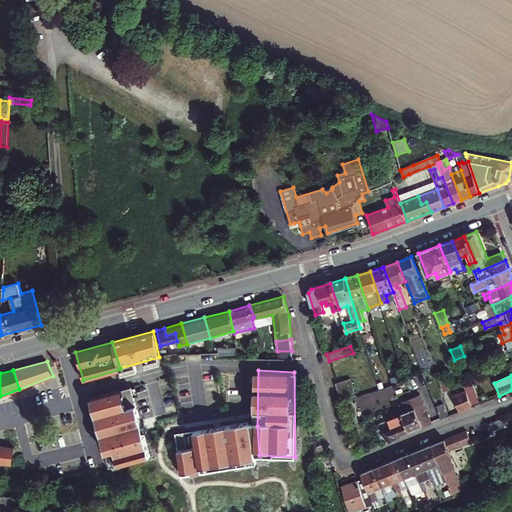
[(438,380),(444,392),(450,389),(445,377),(438,380)]
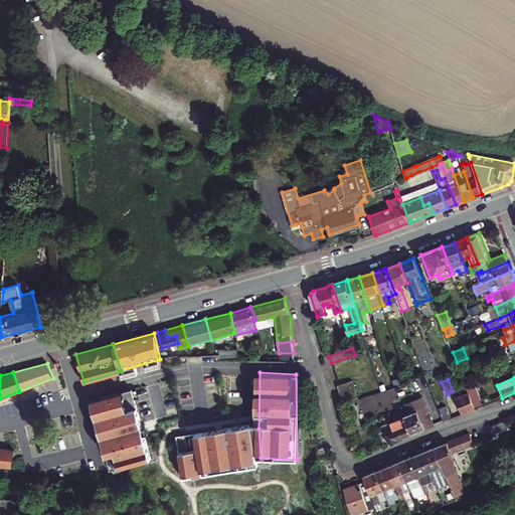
[(353,381),(338,385),(343,403),(359,398),(353,381)]
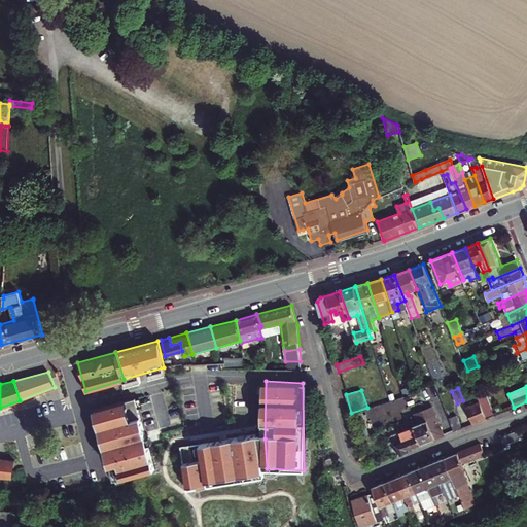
[(480,403),(486,419),(495,415),(487,395),(490,394),(489,391),(477,396),(480,403)]
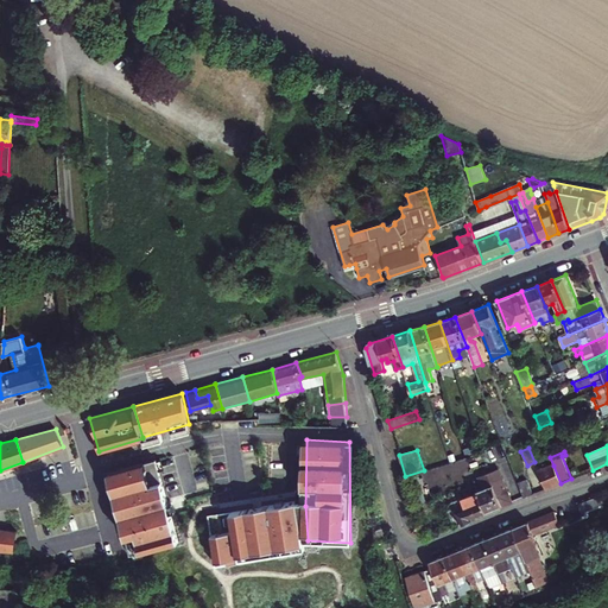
[(178,543),(156,460),(108,473),(131,556),(178,543)]
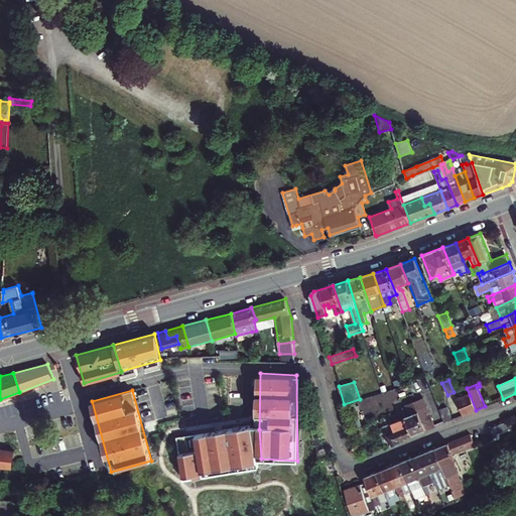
[(470,395),(457,400),(463,415),(476,410),(470,395)]
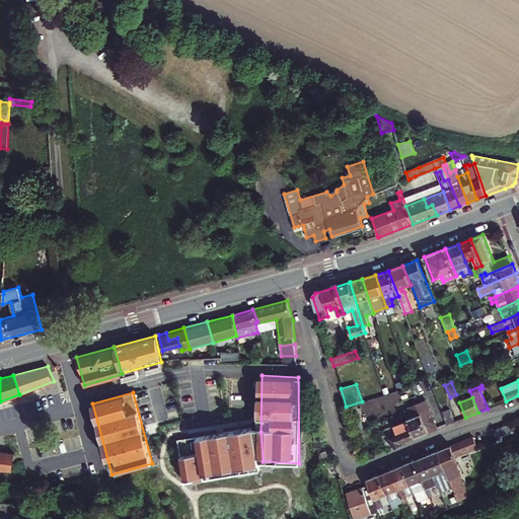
[(412,417),(408,419),(409,421),(415,437),(437,429),(425,400),(409,406),(412,417)]
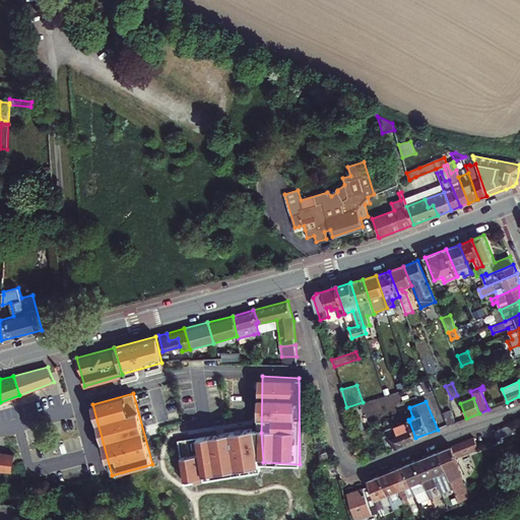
[(451,409),(444,412),(449,426),(456,423),(451,409)]
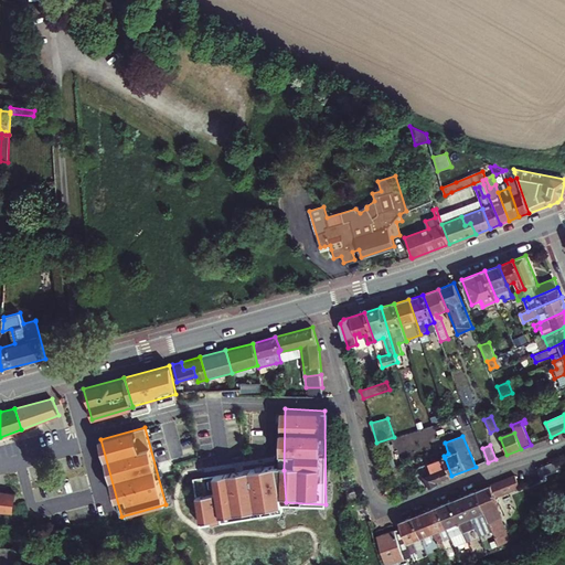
[(426,459),(428,464),(445,458),(444,456),(443,452),(426,459)]
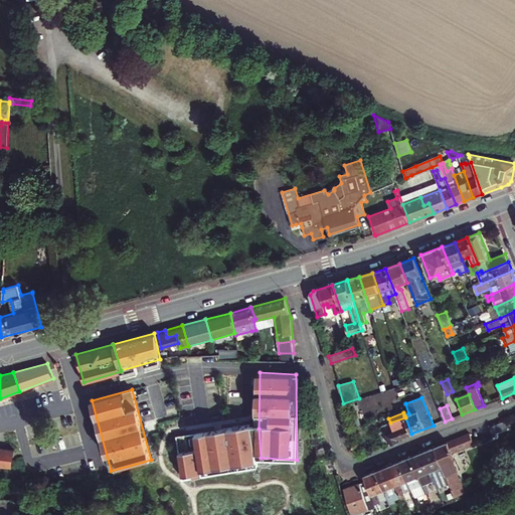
[(378,434),(382,447),(403,439),(403,438),(411,434),(405,417),(390,422),(383,425),(385,431),(378,434)]
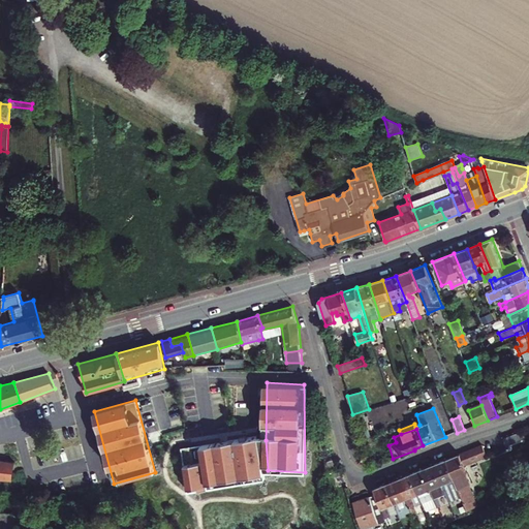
[(203,461),(185,463),(189,490),(267,478),(260,434),(200,442),(203,461)]
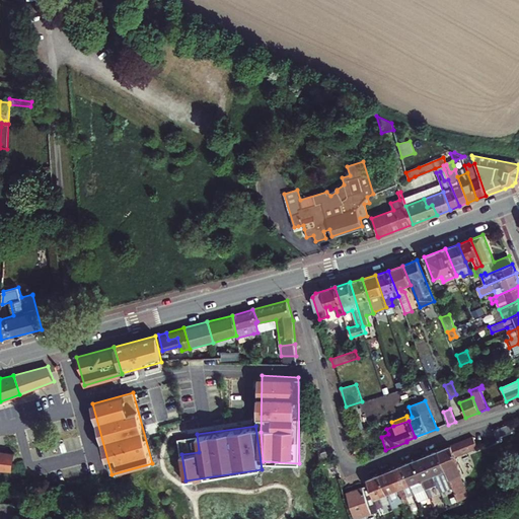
[(438,451),(450,479),(451,482),(458,500),(469,496),(461,474),(463,473),(456,456),(478,447),(473,437),(438,451)]
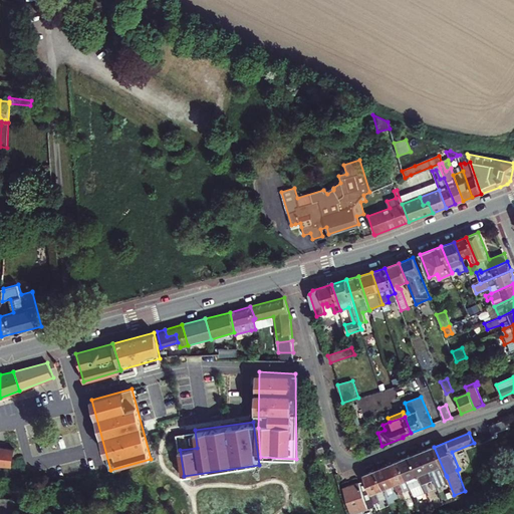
[(14,450),(0,447),(0,466),(11,467),(14,450)]
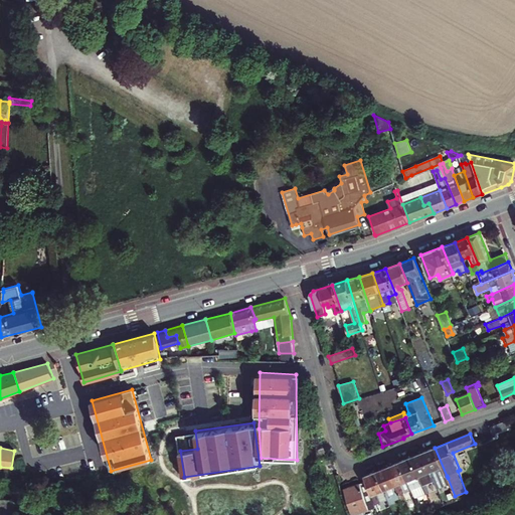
[(435,448),(423,452),(435,481),(438,487),(442,485),(441,481),(440,478),(447,476),(435,448)]
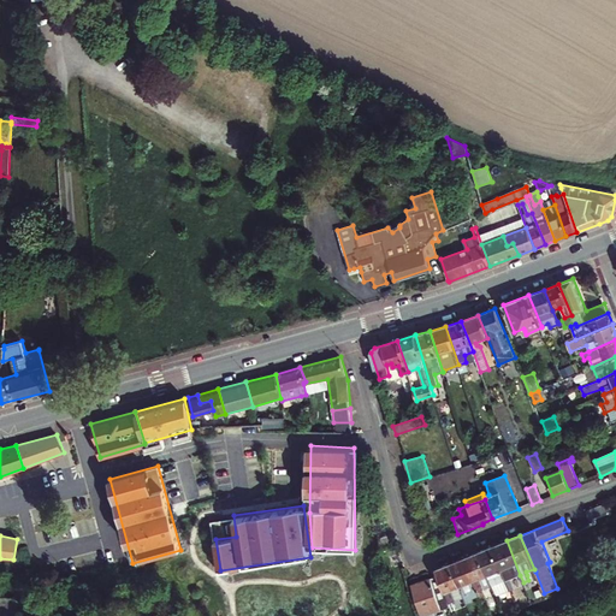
[(520,575),(507,540),(492,546),(507,580),(510,591),(517,588),(513,578),(520,575)]
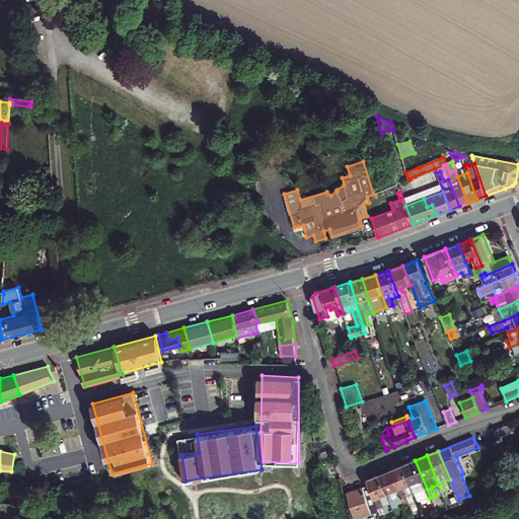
[(415,460),(402,465),(415,494),(416,499),(420,498),(418,493),(427,489),(415,460)]
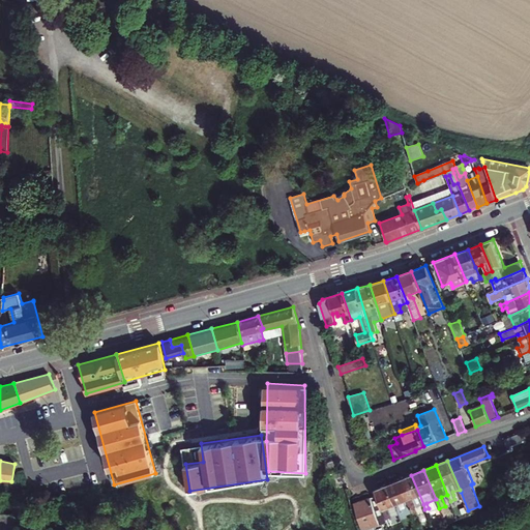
[(399,480),(412,512),(413,514),(416,513),(414,507),(423,504),(411,475),(399,480)]
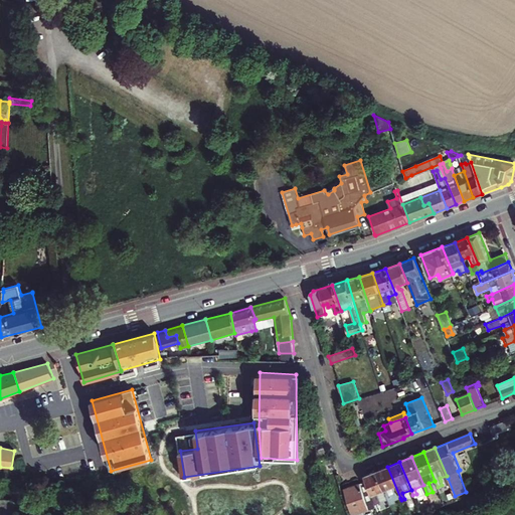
[(387,467),(376,471),(387,500),(392,512),(398,510),(394,500),(400,498),(387,467)]
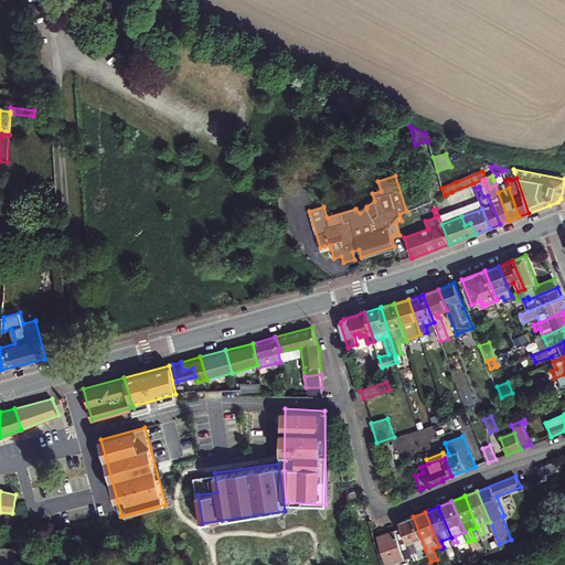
[(400,522),(402,529),(413,556),(415,560),(422,557),(418,551),(425,548),(413,516),(400,522)]
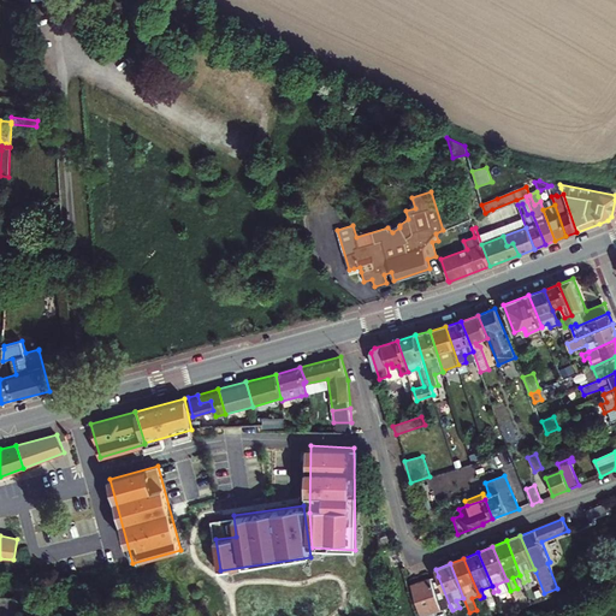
[(450,606),(438,576),(412,585),(421,615),(434,615),(433,612),(450,606)]
